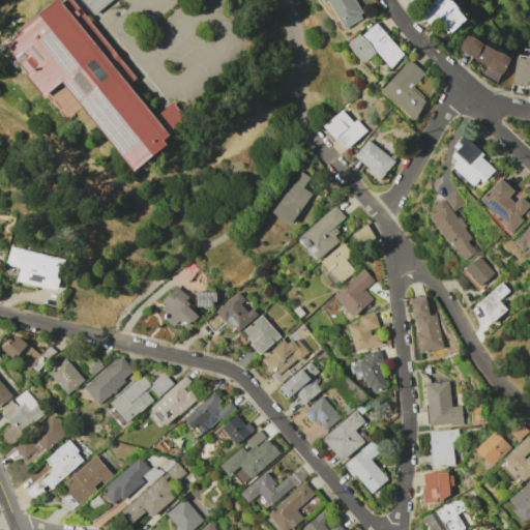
[(59,0),(2,42),(43,98),(47,95),(64,119),(83,105),(133,171),(168,145),(162,137),(185,120),(173,102),(153,117),(128,84),(134,80),(74,0),(59,0)]
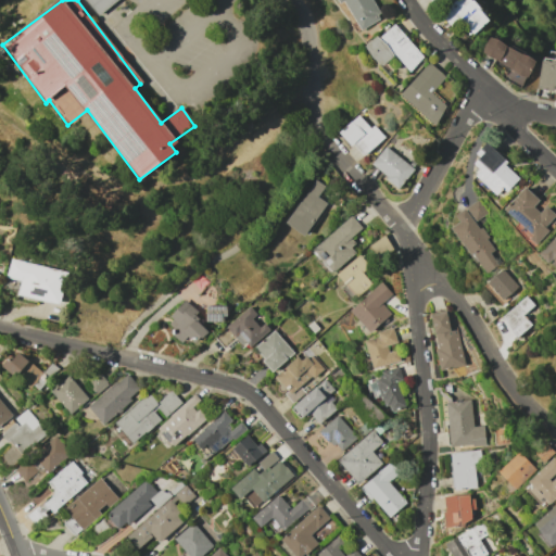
[(85,0),(116,0),(98,16),(85,0)]
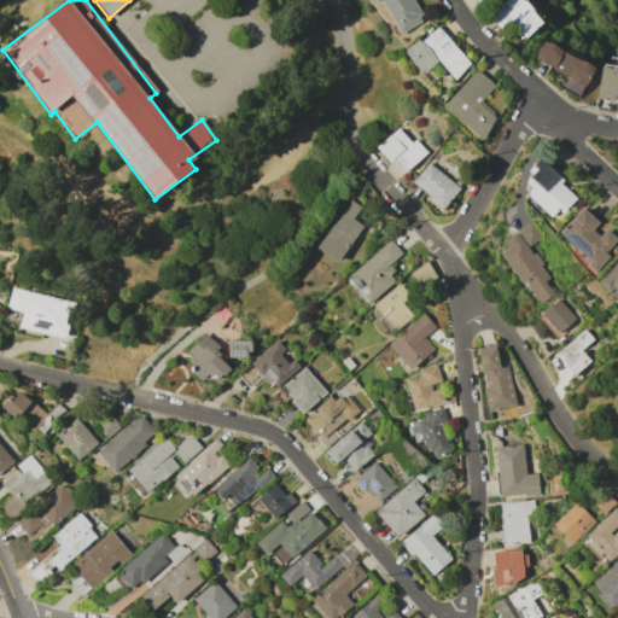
[(375,0),(414,0),(424,15),(420,16),(423,21),(402,34),(382,1),(378,4),(375,0)]
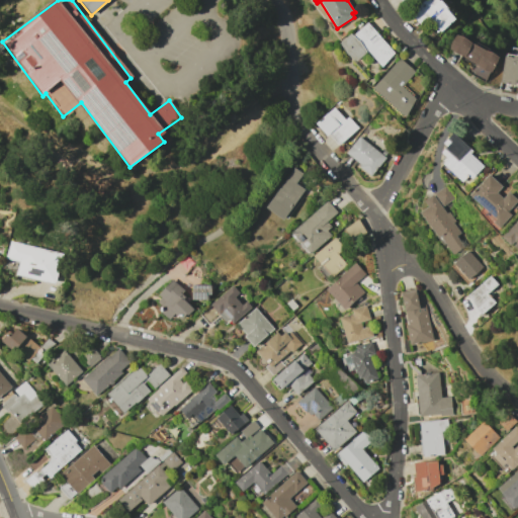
[(455,19),(439,0),(426,0),(410,13),(419,24),(428,17),(440,31),(455,19)]
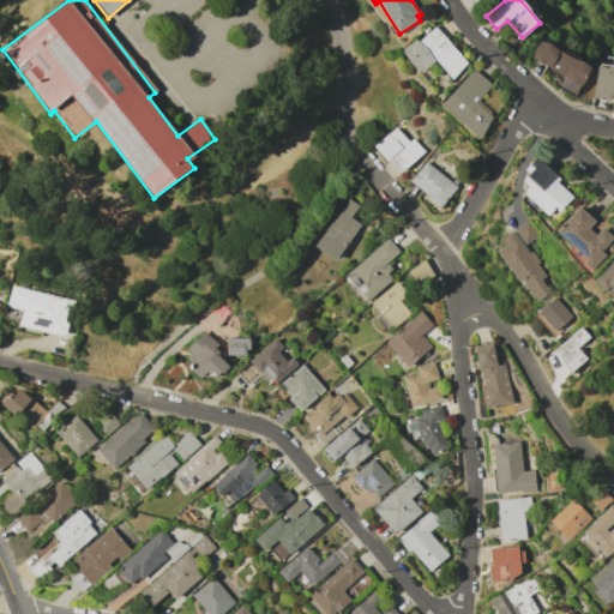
[(402,53),(419,73),(435,60),(450,78),(467,64),(435,25),(402,53)]
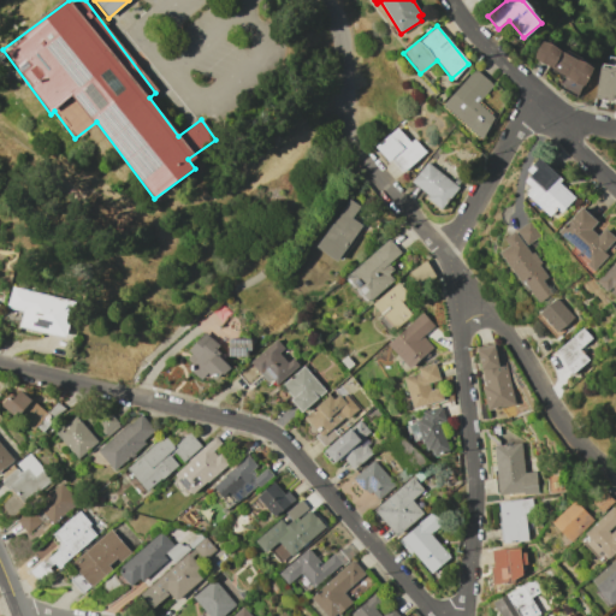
[(532,61),(585,84),(593,65),(540,42),(532,61)]
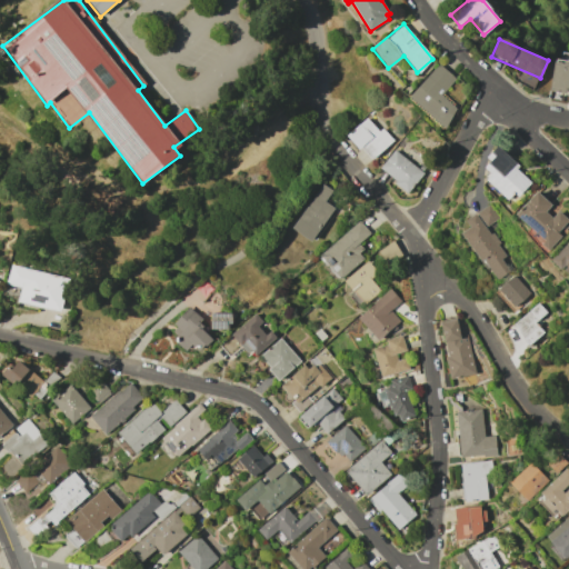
[(568,61),(553,60),(550,91),(568,93),(568,98),(568,61)]
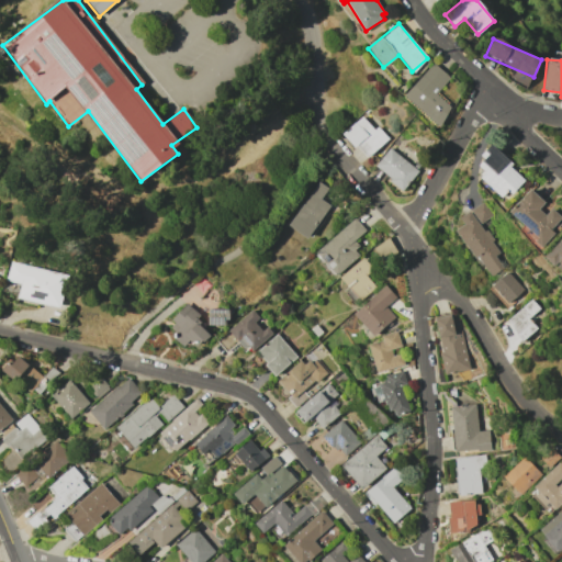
[(438,125),(452,108),(436,94),(450,77),(431,63),(403,97),(438,125)]
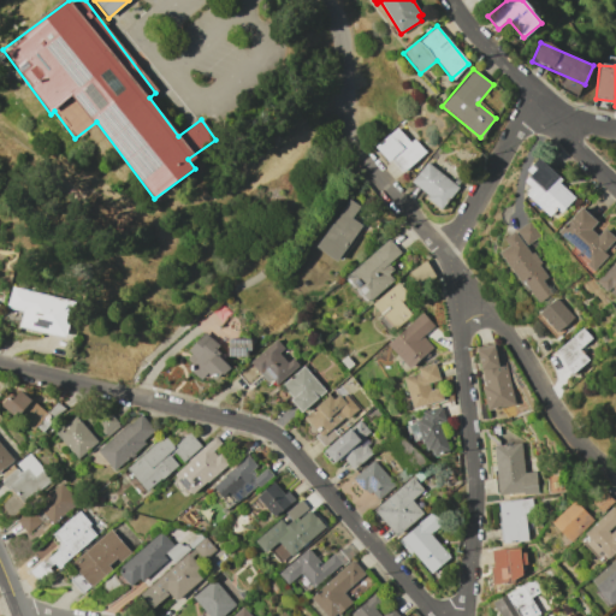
[(375,146),(401,173),(424,154),(397,125),(375,146)]
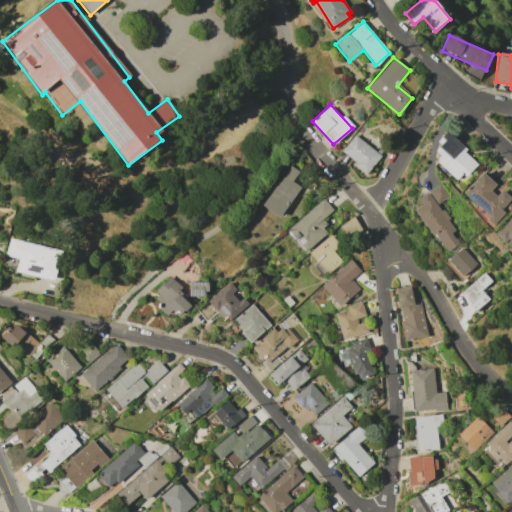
[(459,182),(478,161),(447,133),(433,149),(441,156),(436,161),(459,182)]
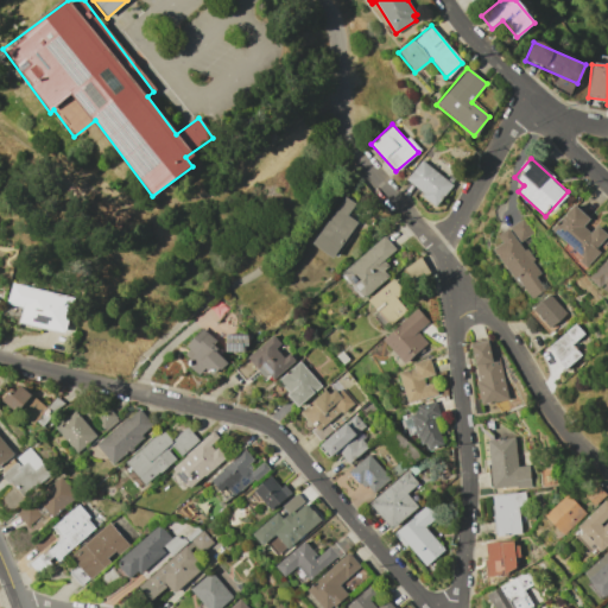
[(436,206),(453,185),(420,159),(404,181),(436,206)]
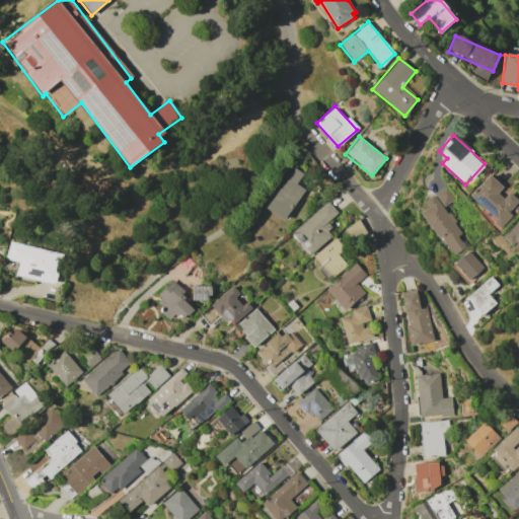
[(267,210),(285,220),(303,189),(296,184),(302,173),(291,166),(267,210)]
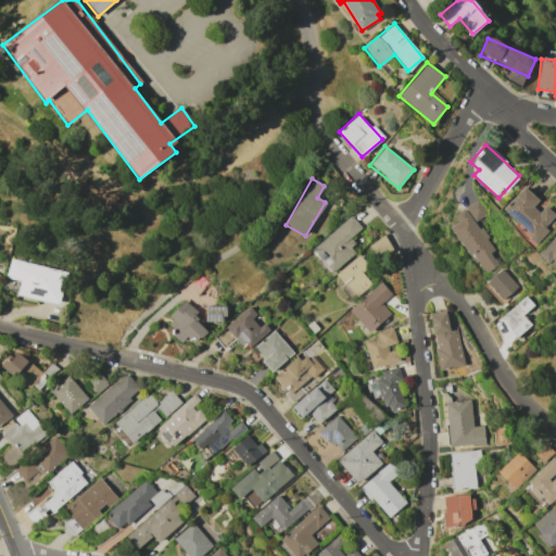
[(539,200),(523,187),(502,211),(536,242),(548,230),(544,227),(555,215),(545,206),(539,212),(532,206),(539,200)]
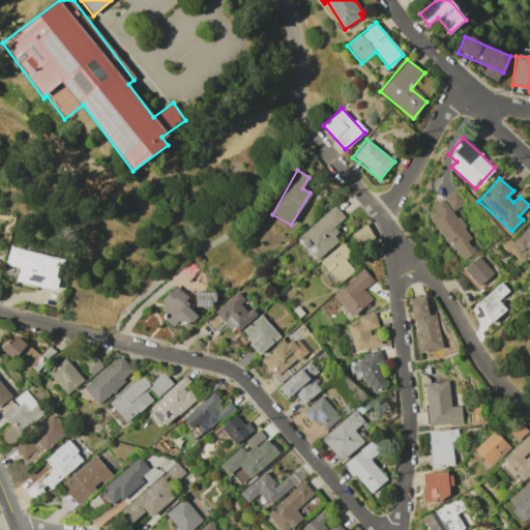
[(431,216),(461,262),(474,253),(467,241),(471,238),(452,210),(463,204),(454,190),(433,205),(437,211),(431,216)]
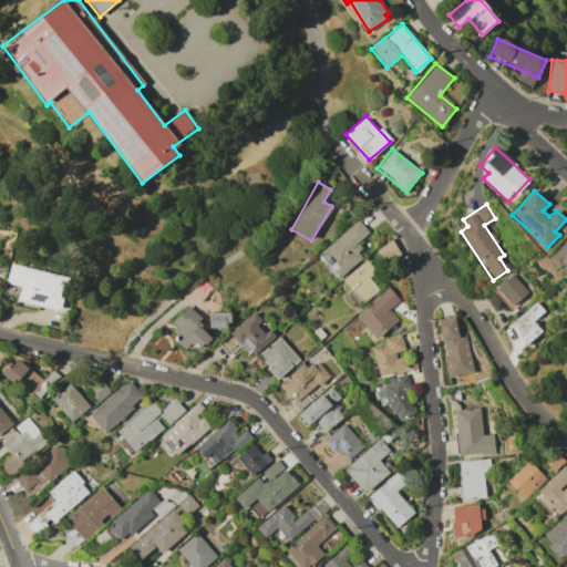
[(339,279),(364,255),(354,245),(369,233),(357,219),(318,256),(339,279)]
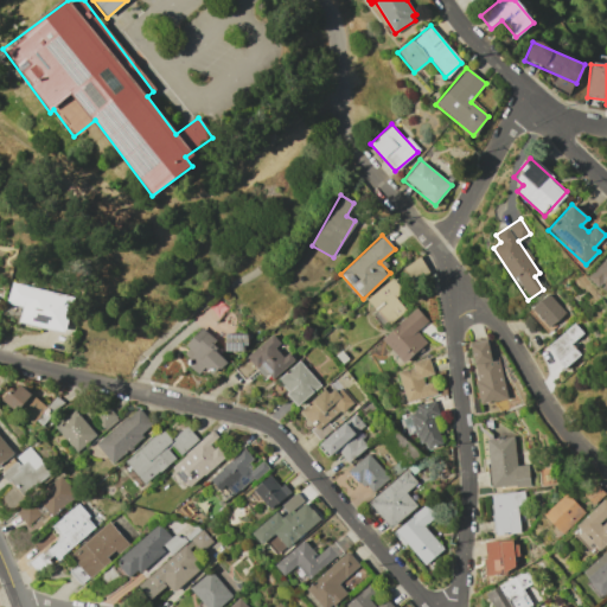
[(606,255),(587,278),(606,295),(606,255)]
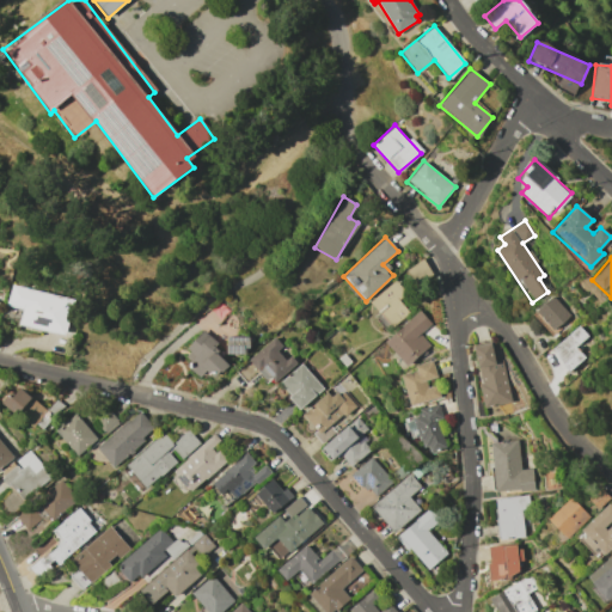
[(405,293),(395,280),(369,300),(391,326),(409,313),(398,300),(405,293)]
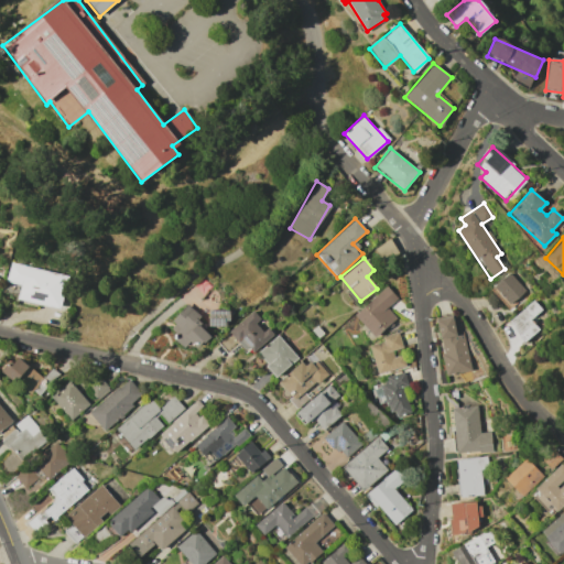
[(6,281),(20,284),(18,299),(60,308),(66,275),(10,262),(6,281)]
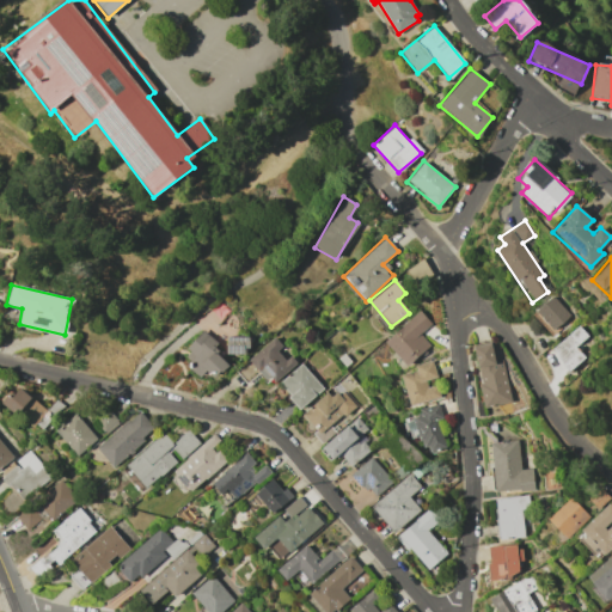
[(554,331),(570,314),(550,295),(533,313),(554,331)]
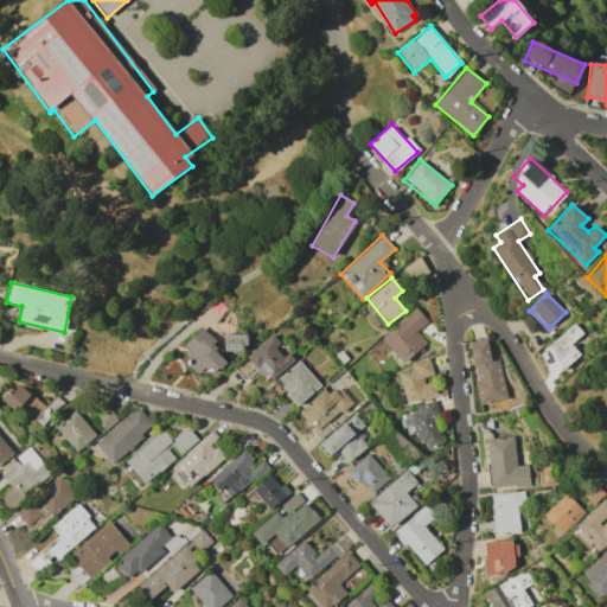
[(428,321),(415,307),(381,339),(403,364),(426,343),(416,332),(428,321)]
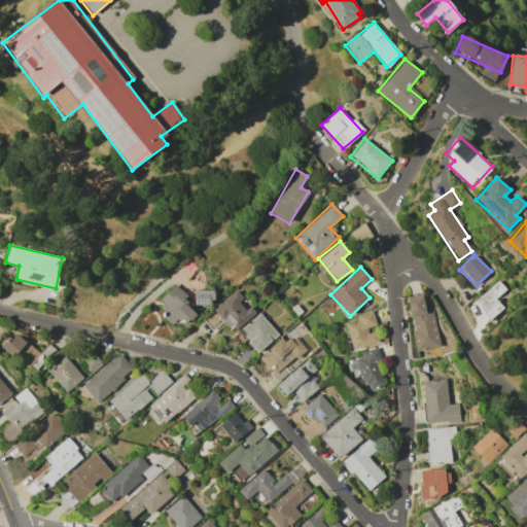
[(490,319),(503,308),(495,299),(505,289),(497,280),(473,302),(490,319)]
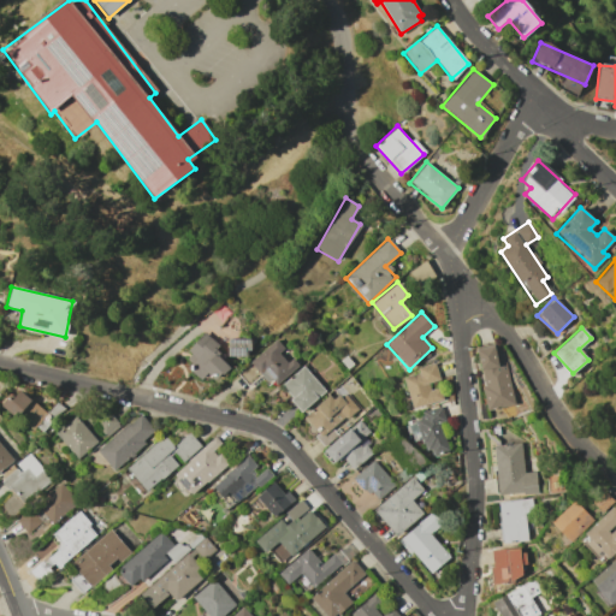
[(201,380),(207,373),(217,381),(230,366),(215,354),(220,348),(205,333),(184,356),(194,366),(190,371),(201,380)]
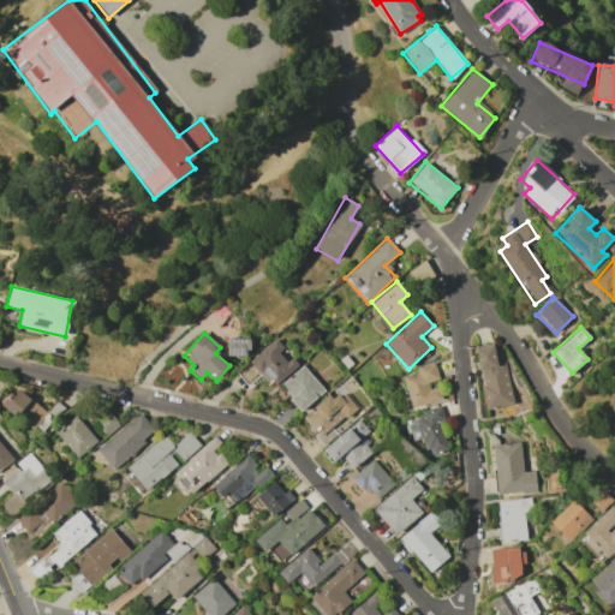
[(249,339),(228,339),(228,356),(249,356),(249,339)]
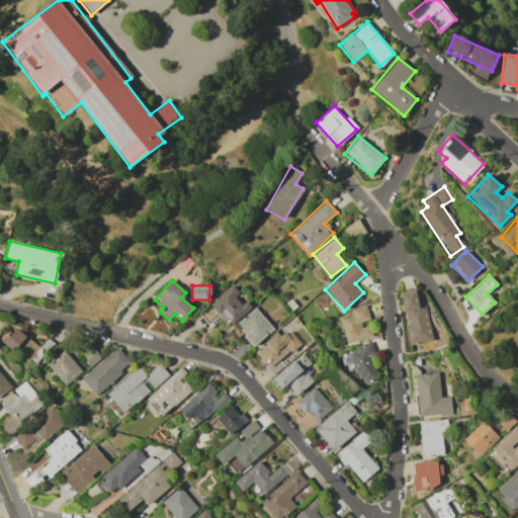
[(221,314),(230,325),(251,308),(246,300),(241,305),(235,296),(239,292),(233,285),(199,314),(208,324),(221,314)]
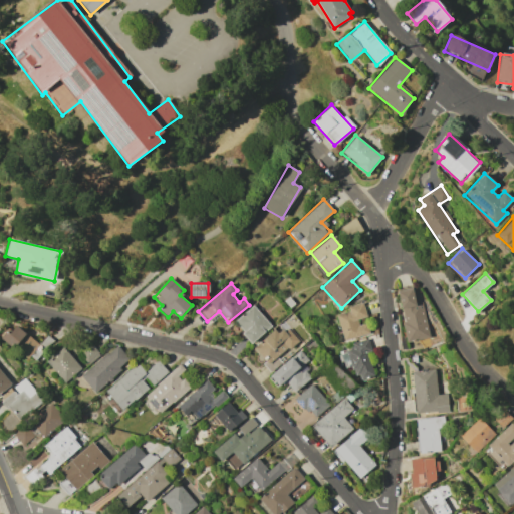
[(422,303),(416,304),(413,287),(398,290),(407,342),(429,337),(422,303)]
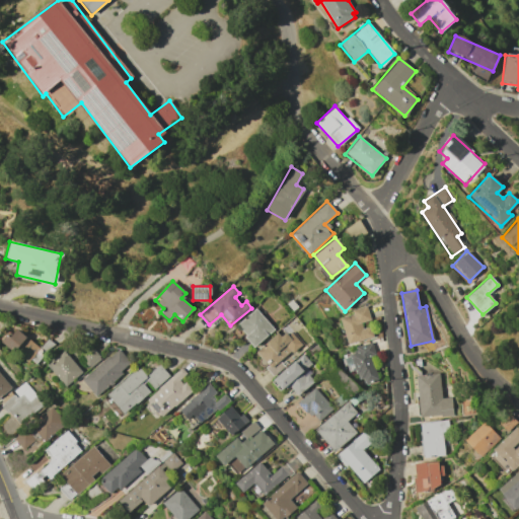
[(254,347),(274,328),(254,308),(236,326),(254,347)]
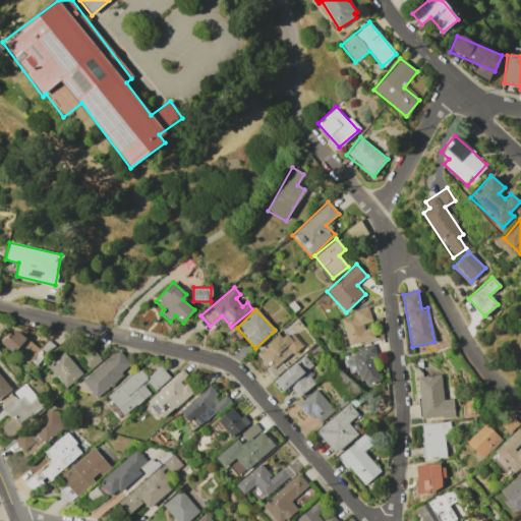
[(371,322),(368,309),(340,316),(348,345),(374,338),(371,328),(364,330),(362,325),(371,322)]
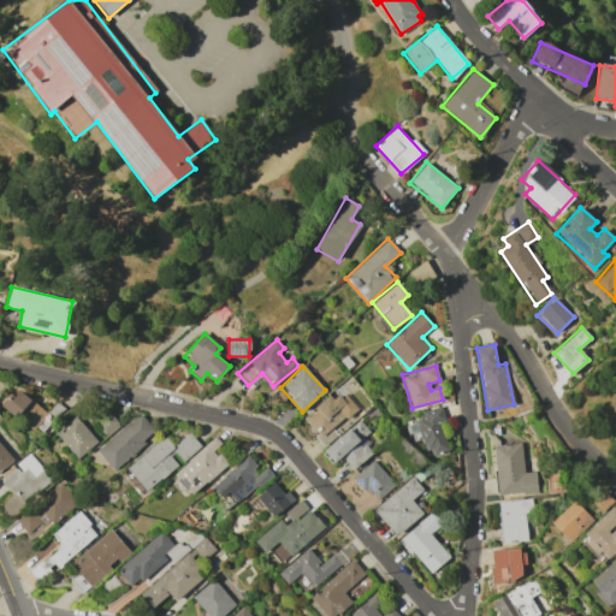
[(357,409),(342,389),(304,419),(325,444),(336,436),(332,430),(357,409)]
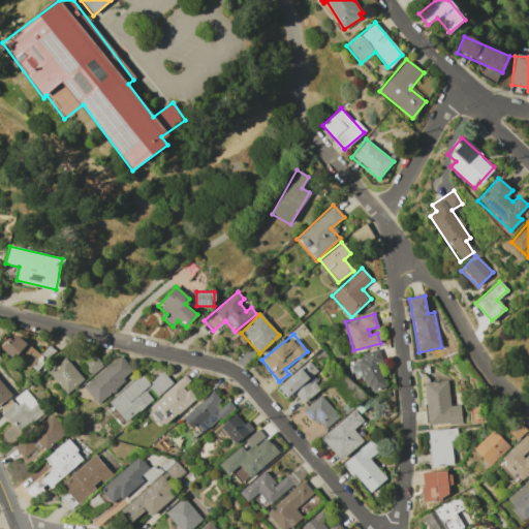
[(9,344),(6,341),(1,347),(28,370),(40,355),(17,335),(9,344)]
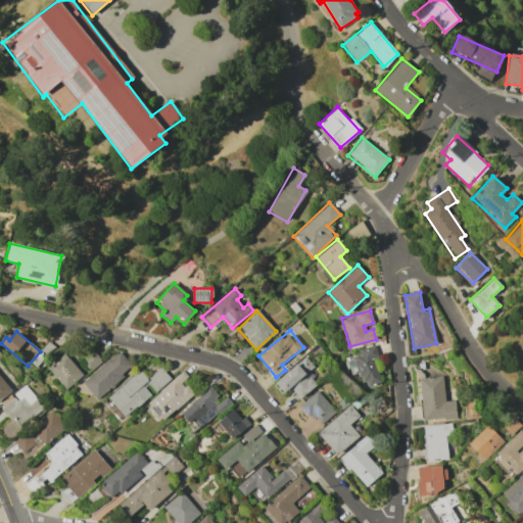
[(378,359),(375,344),(357,349),(359,355),(354,357),(362,387),(379,383),(374,360),(378,359)]
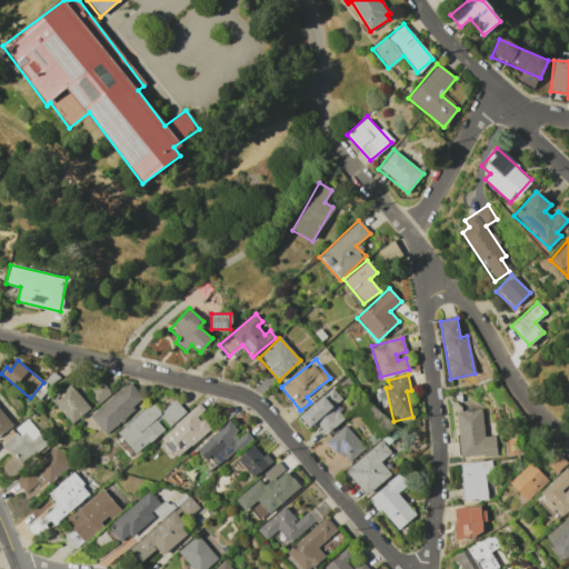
[(143,398),(128,381),(89,417),(105,435),(143,398)]
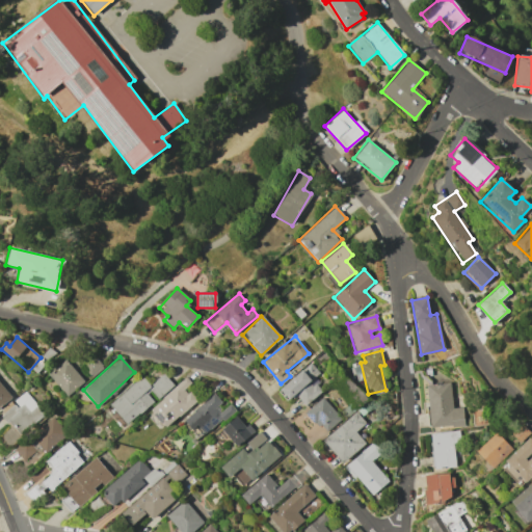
[(102,365),(90,356),(84,366),(88,369),(86,372),(94,377),(102,365)]
